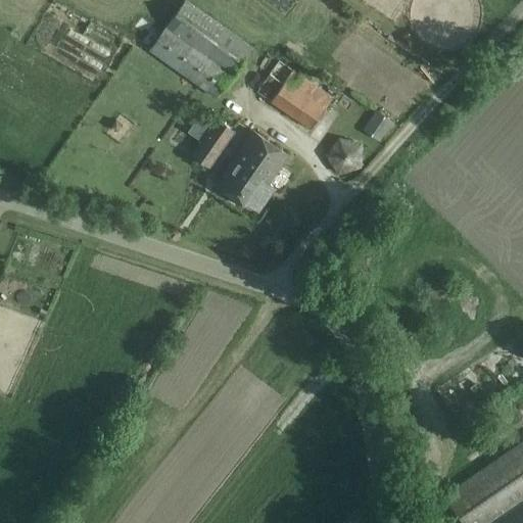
[(184,0),(148,51),(216,98),(252,47),(185,0),(184,0)]
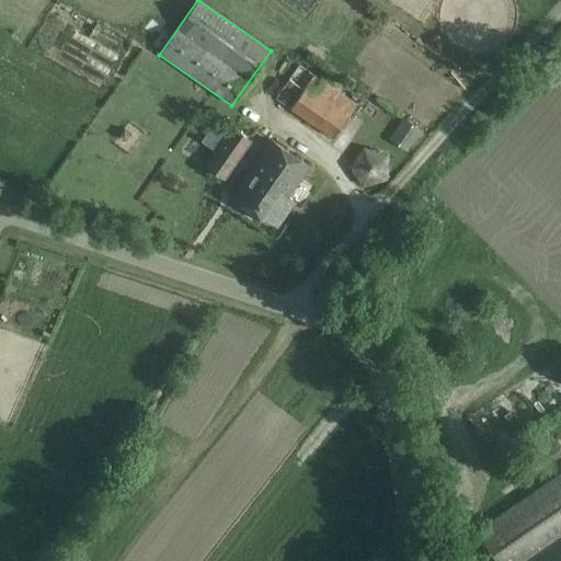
[(289,110),(332,138),(356,103),(323,81),(327,76),(301,59),(287,80),(302,90),(289,110)]
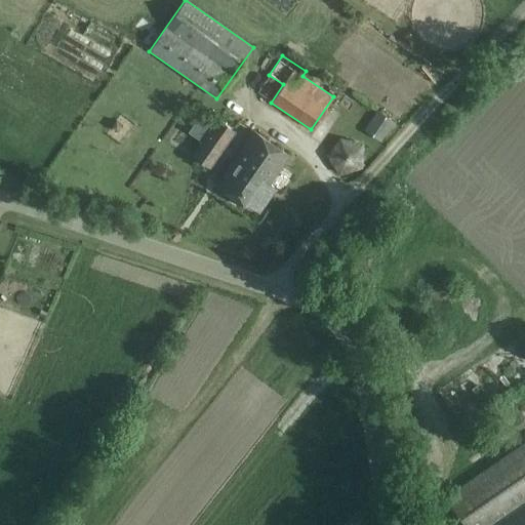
[(210,169),(235,132),(217,120),(193,156),(210,169)]
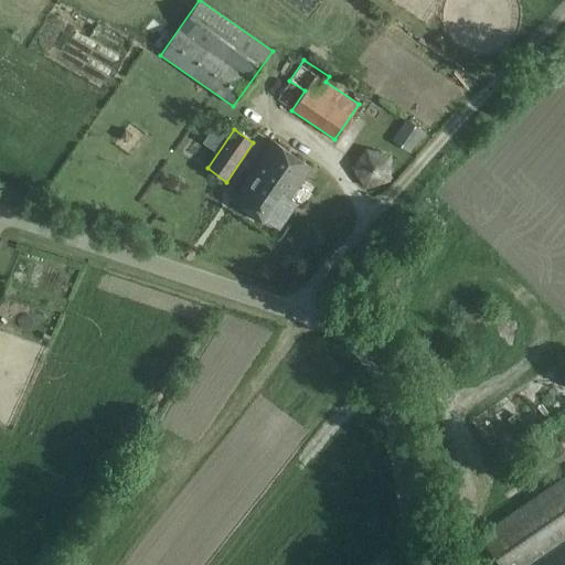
[(125,130),(120,138),(126,142),(131,136),(125,130)]
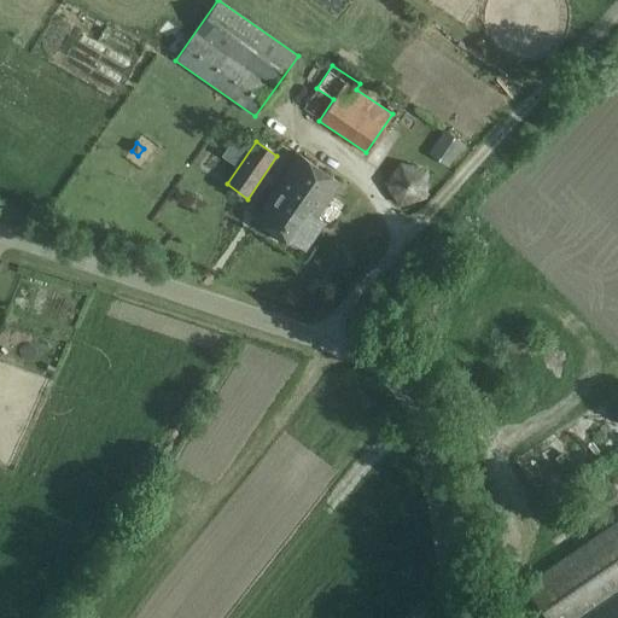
[(310,226),(339,184),(297,155),(255,216),(297,245),(298,244),(305,249),(318,231),(310,226)]
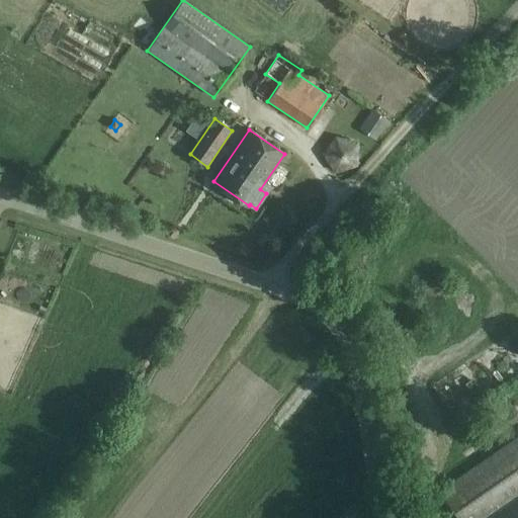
[(517,435),(439,490),(457,517),(485,517),(517,496),(517,435)]
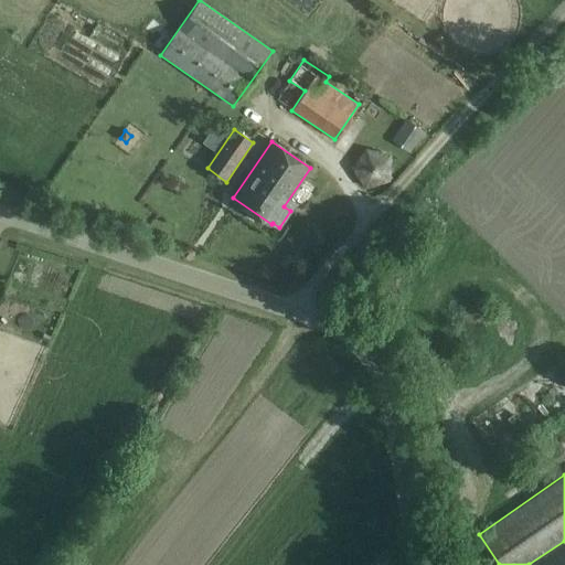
[(564,564),(564,541),(529,564),(564,564)]
